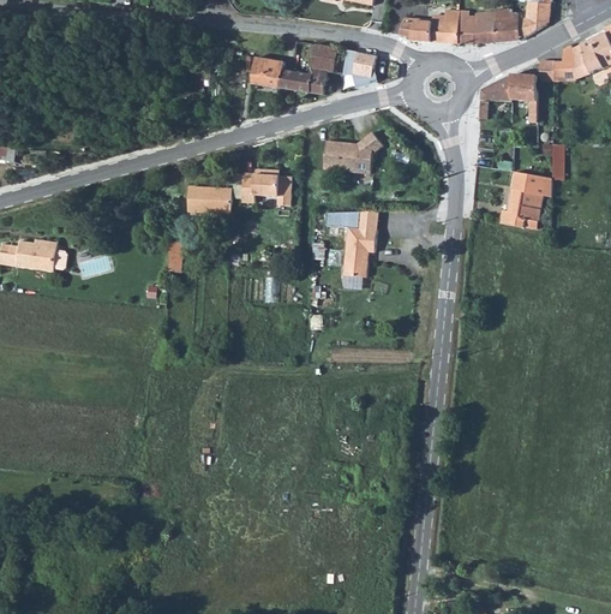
[(545,24),(545,16),(547,16),(549,3),(526,1),(525,18),(517,18),(519,40),(545,24)]
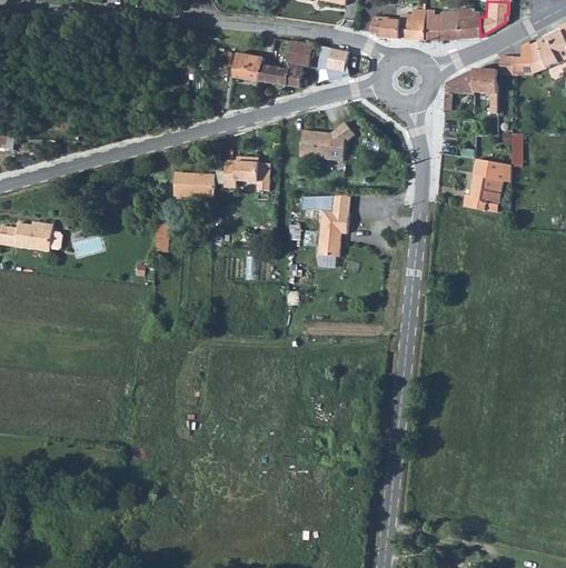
[(424,9),(423,40),(453,39),(480,37),(479,17),(478,17),(478,11),(473,12),(473,8),(458,9),(439,12),(439,10),(424,9)]
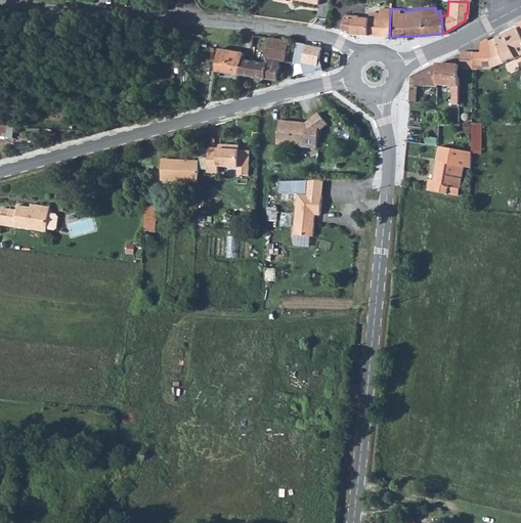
[(350,32),(349,34),(389,37),(390,8),(378,8),(378,18),(343,16),(341,30),(350,32)]
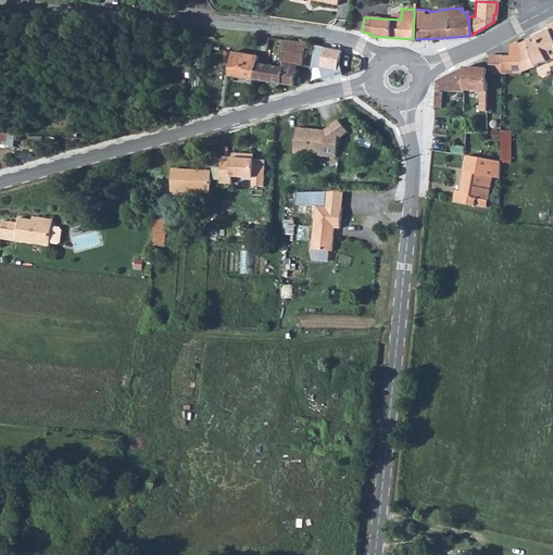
[(552,45),(547,29),(516,43),(515,41),(507,45),(507,55),(500,55),(500,73),(519,72),(519,71),(552,57),(552,45)]
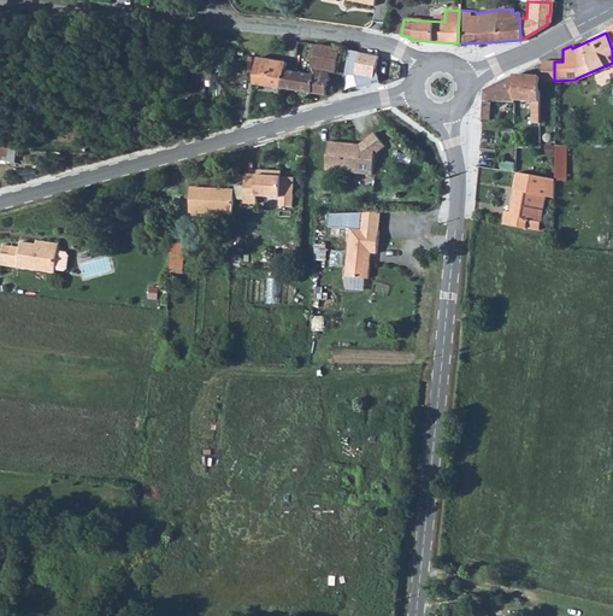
[(308,74),(296,72),(293,91),(323,95),(326,71),(349,75),(353,54),(337,52),(339,48),(313,45),(308,74)]
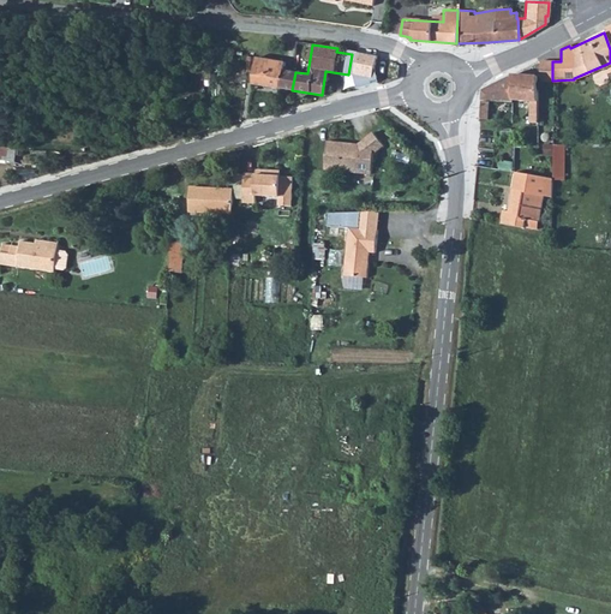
[(396,64),(359,57),(357,77),(358,77),(357,85),(365,83),(365,78),(379,82),(395,77),(396,64)]
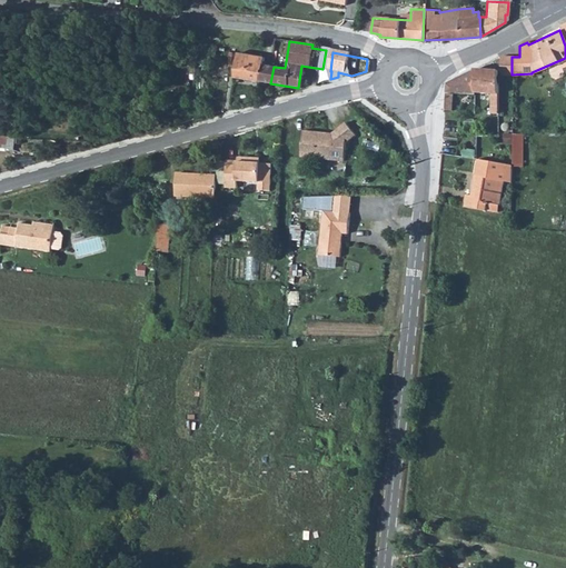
[(232,77),(270,83),(274,67),(260,63),(261,57),(236,53),(232,77)]
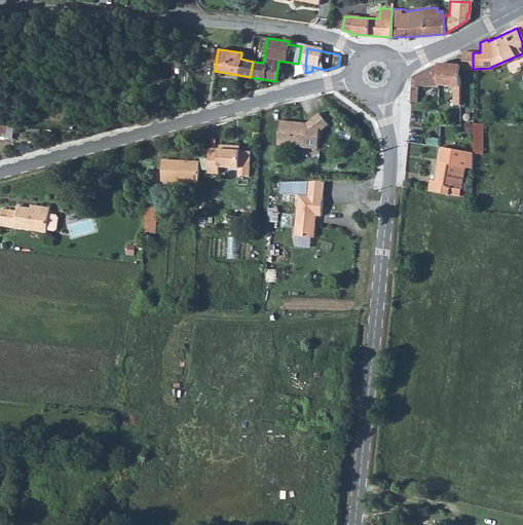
[(473,52),(460,52),(460,69),(473,69),(473,52)]
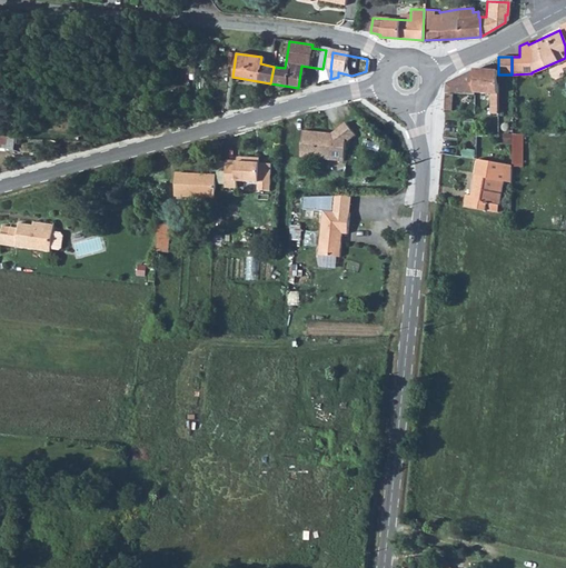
[(474,68),(473,69),(473,92),(489,92),(488,112),(497,113),(496,70),(474,68)]
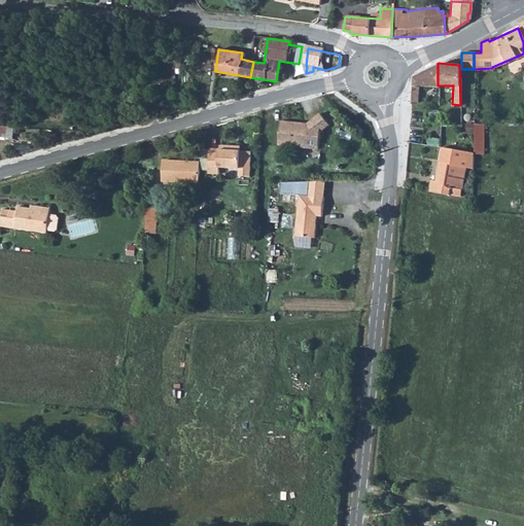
[(412,77),(410,101),(417,102),(418,86),(438,86),(438,85),(438,64),(412,77)]
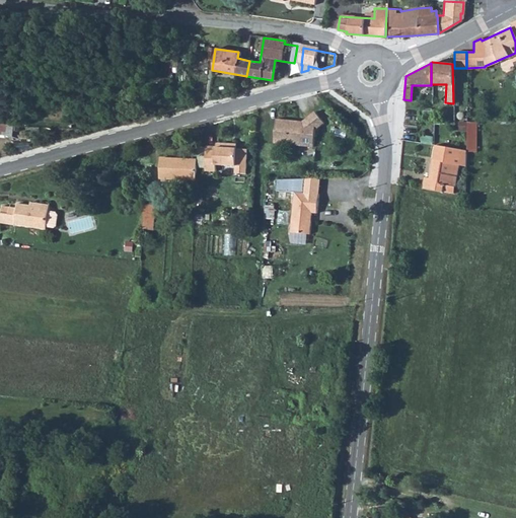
[(294,121),(275,119),(272,142),(311,147),(313,130),(322,123),(313,111),(305,118),(304,124),(294,123),(294,121)]
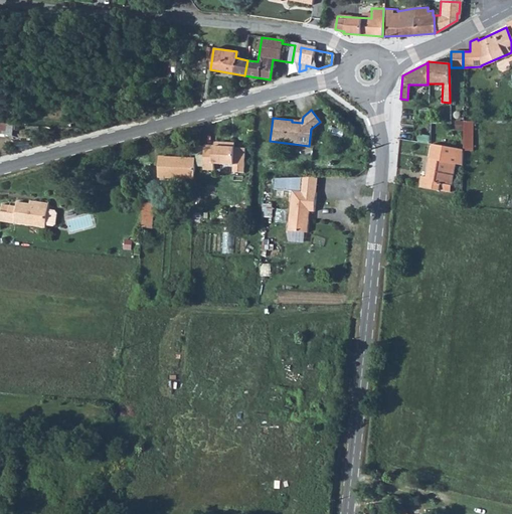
[(474,120),(454,118),(453,127),(463,127),(462,148),(471,149),(474,120)]
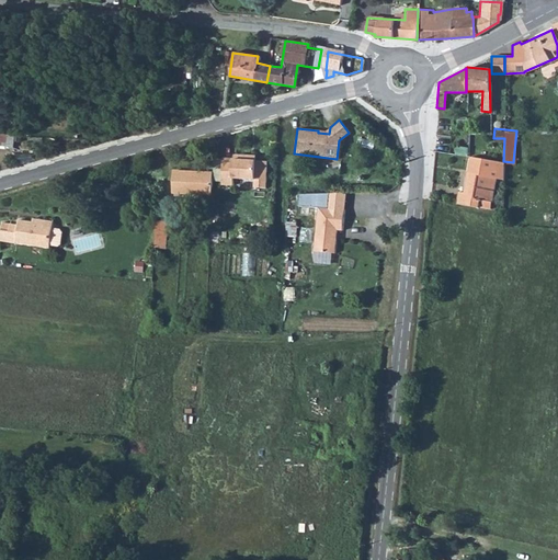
[(221,158),(220,184),(231,184),(231,178),(252,179),(252,186),(264,187),(265,160),(247,160),(247,155),(231,155),(231,158),(221,158)]
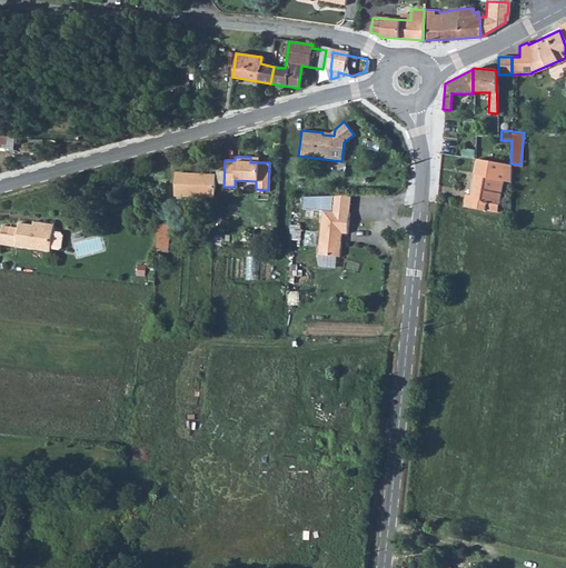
[(464,193),(462,206),(484,210),(484,209),(496,211),(502,180),(509,182),(510,165),(475,159),(469,195),(464,193)]
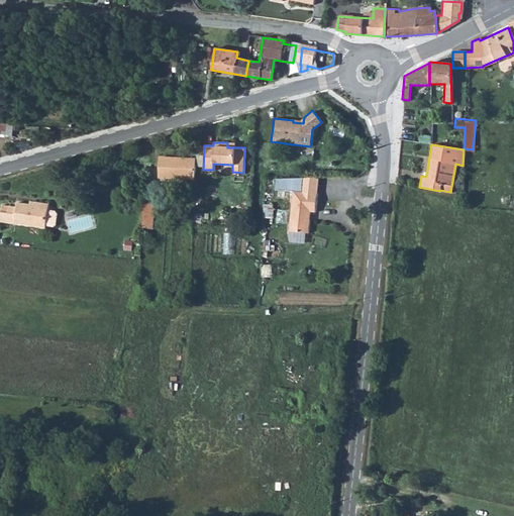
[(157,177),(193,179),(194,159),(158,157),(157,177)]
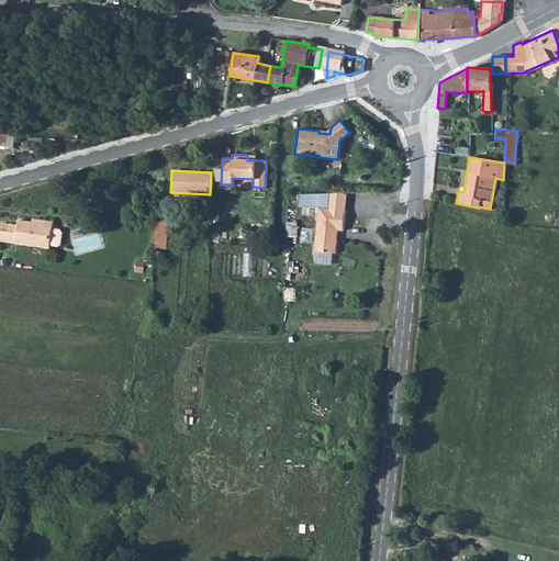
[(342,231),(344,210),(326,208),(328,193),(298,194),(297,205),(317,208),(313,250),(334,253),(335,238),(333,236),(333,232),(336,233),(336,229),(342,231)]
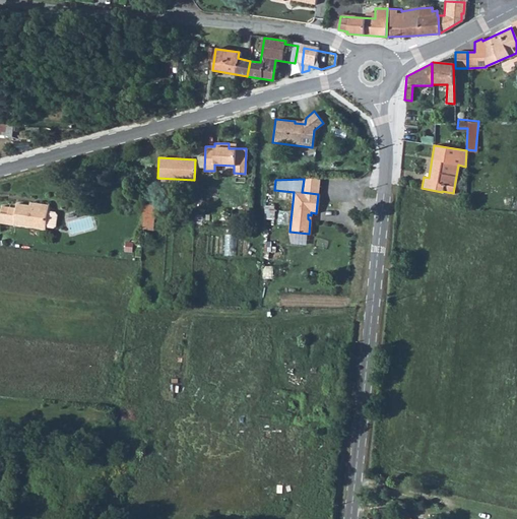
[(54,225),(56,214),(54,212),(47,211),(48,204),(39,203),(39,208),(28,206),(28,205),(15,203),(15,208),(0,206),(0,222),(44,230),(45,226),(52,228),(54,225)]
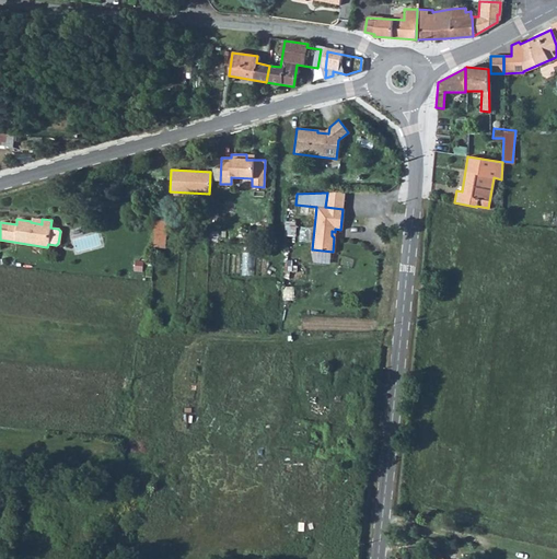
[(153,220),(152,247),(163,247),(164,220),(153,220)]
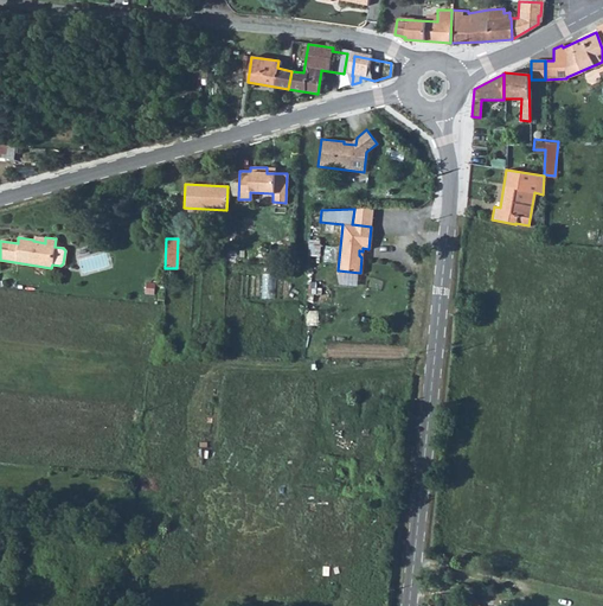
All buildings are outlined.
